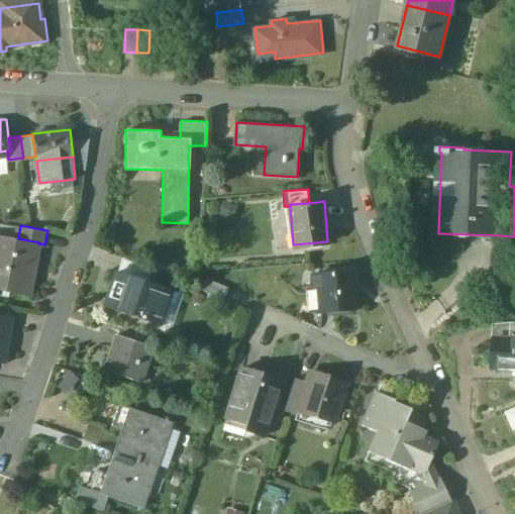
[(18,238),(0,234),(0,288),(32,294),(35,276),(33,276),(38,243),(39,242),(18,238)]
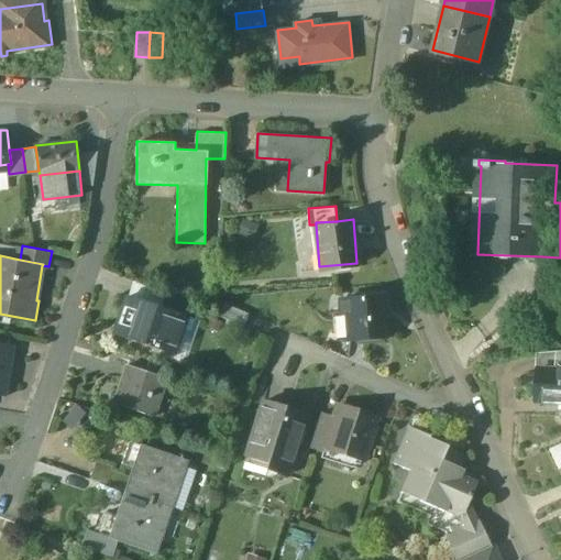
[(191,302),(169,293),(166,306),(188,313),(191,302)]
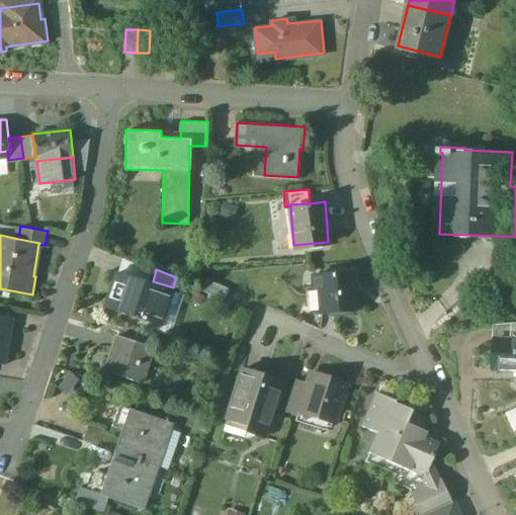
[(354,269),(313,272),(316,311),(356,309),(354,269)]
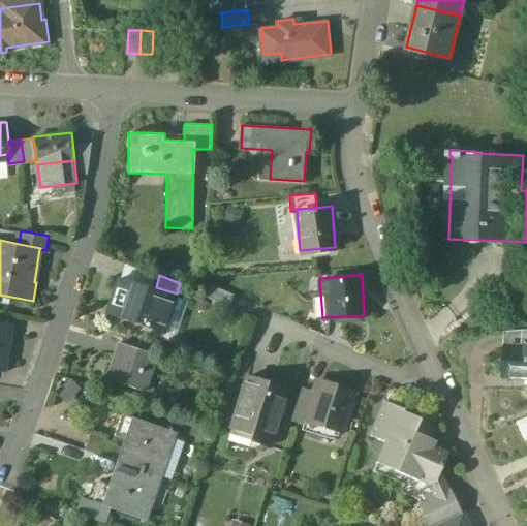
[(156,287),(124,277),(112,313),(164,331),(177,294),(156,287)]
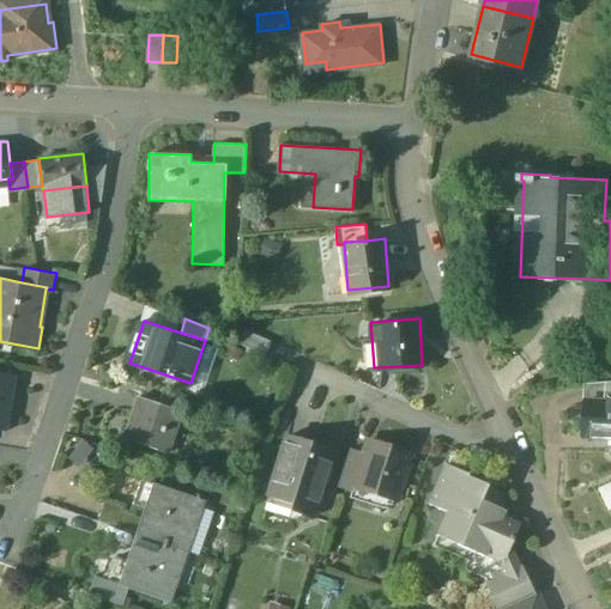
[(14,375),(0,371),(0,427),(7,428),(11,405),(10,405),(14,375)]
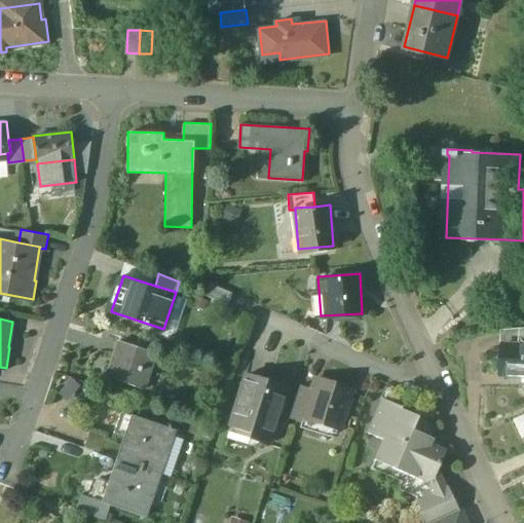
[(523,327),(512,329),(510,344),(523,345),(523,327)]
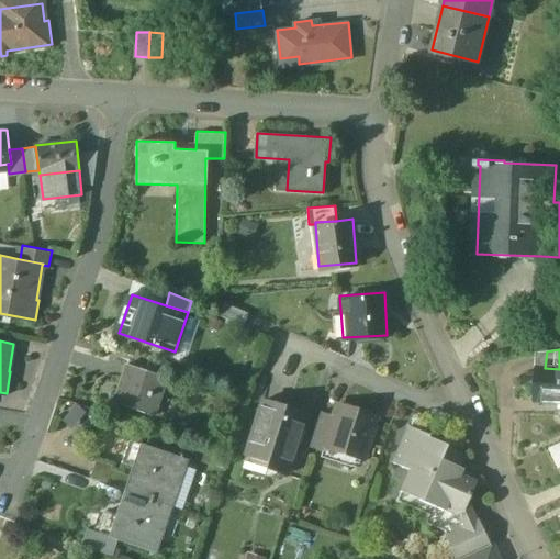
[(167,375),(130,362),(116,399),(155,412),(167,375)]
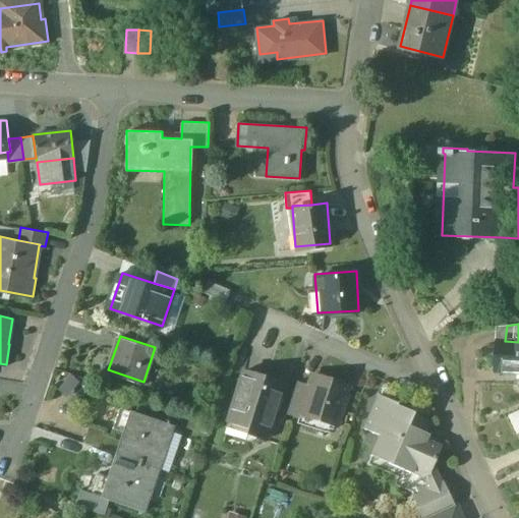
[(518,342),(505,341),(503,372),(518,375),(518,388),(518,342)]
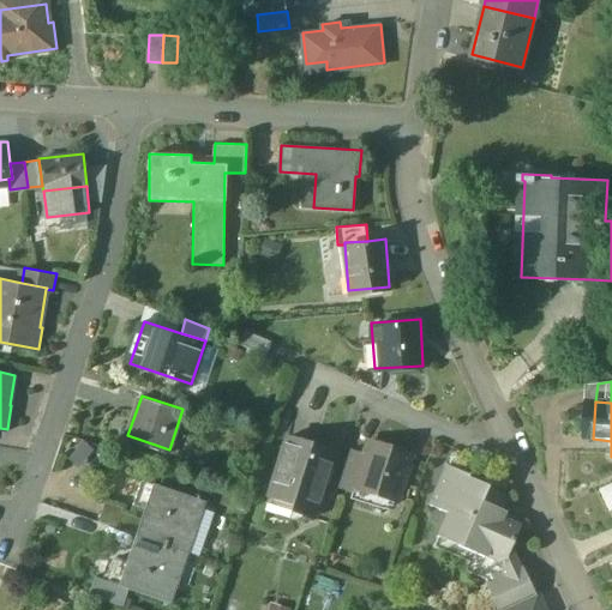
[(336,450),(288,435),(269,494),(295,502),(293,509),(315,515),(336,450)]
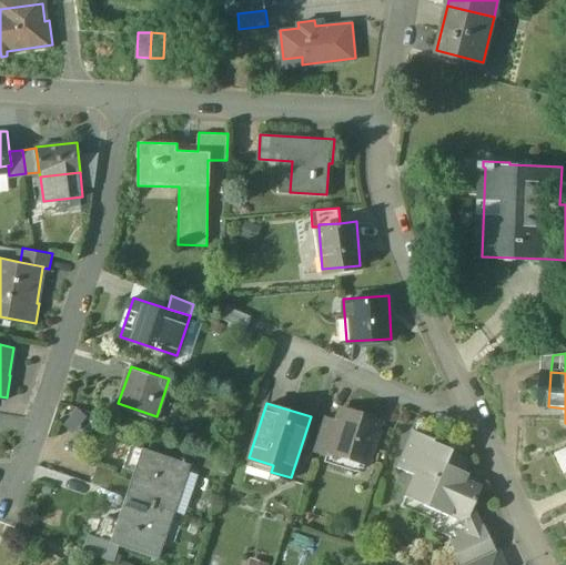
[(82,431),(91,412),(77,405),(68,423),(82,431)]
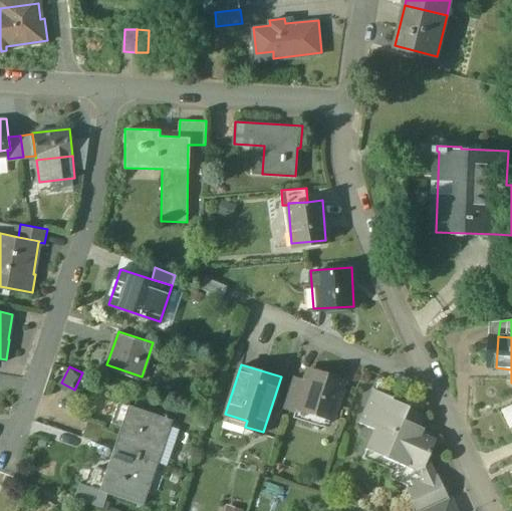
[(347,379),(311,367),(307,379),(297,412),(300,413),(302,406),(335,416),(347,379)]
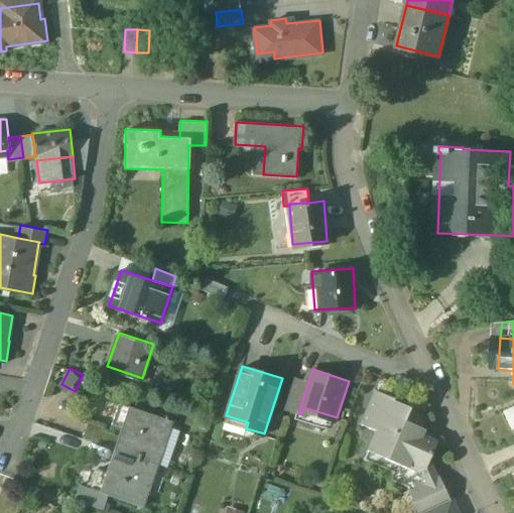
[(308,381),(295,376),(285,409),(298,413),(308,381)]
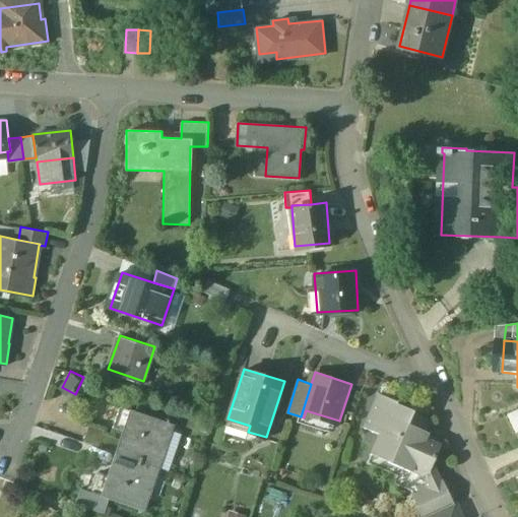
[(413,409),(396,402),(397,400),(379,392),(365,426),(380,432),(371,453),(375,454),(378,447),(390,453),(387,460),(410,469),(413,462),(421,466),(418,470),(424,482),(425,486),(441,478),(435,464),(433,463),(440,445),(424,438),(427,432),(422,429),(427,418),(412,412),(413,409)]
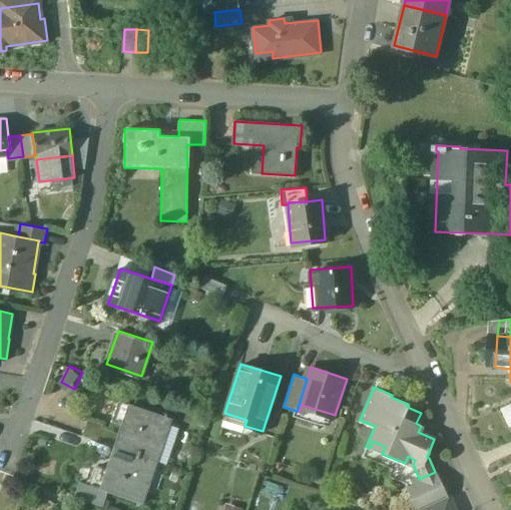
[(172,419),(121,402),(114,422),(124,426),(117,447),(158,460),(172,419)]
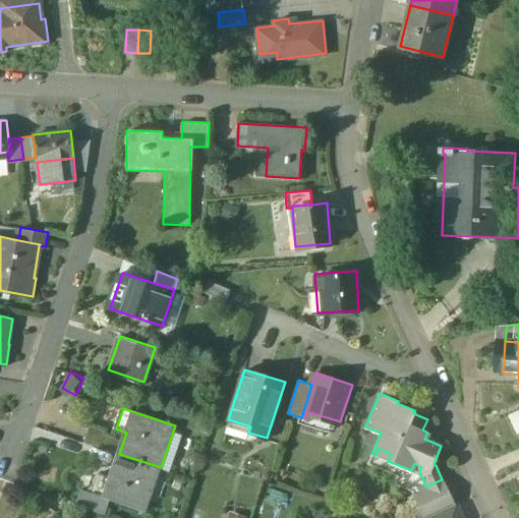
[(161,467),(119,454),(112,476),(102,472),(95,493),(147,510),(161,467)]
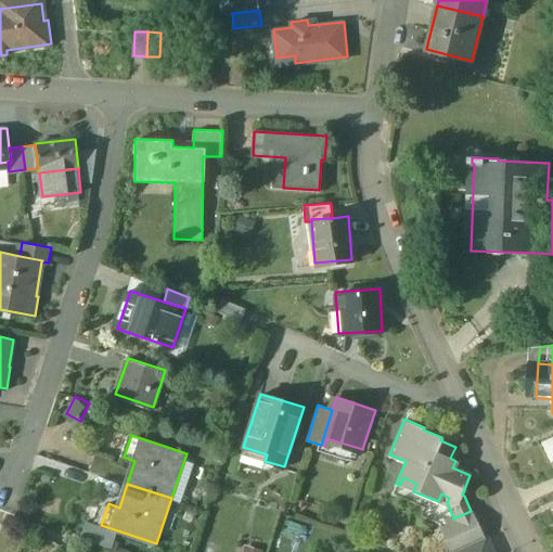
[(471,511),(453,518),(452,515),(445,518),(449,527),(440,531),(449,551),(451,551),(484,537),(472,511),(471,511)]
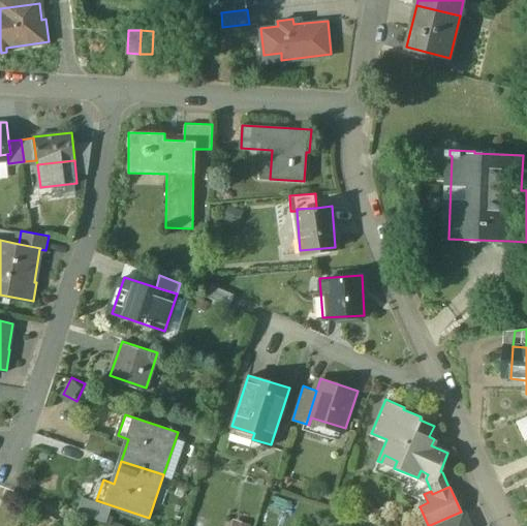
[(467,525),(461,512),(430,525),(467,525)]
